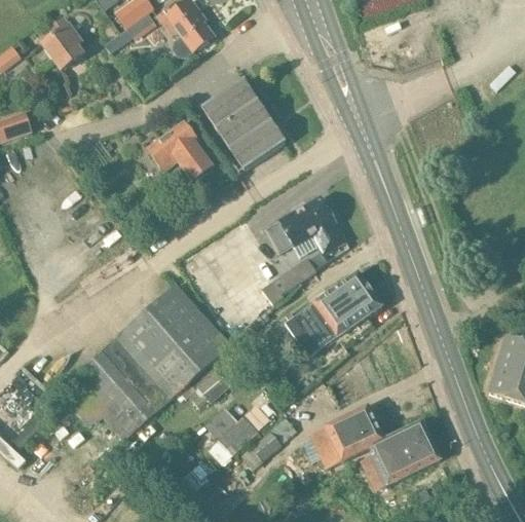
[(126,27),(154,6),(150,0),(125,0),(114,8),(126,27)]
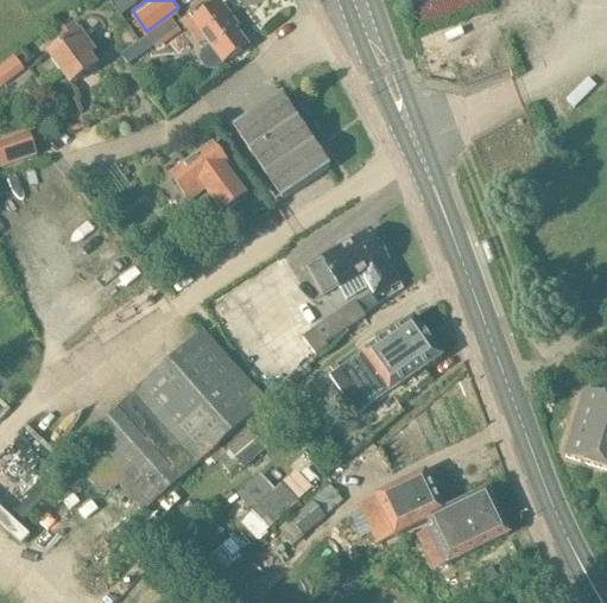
[(189,12),(181,18),(194,37),(201,31),(204,37),(209,42),(201,48),(200,57),(204,65),(214,67),(222,59),(222,61),(246,43),(227,16),(229,13),(221,0),(219,0),(194,18),(189,12)]
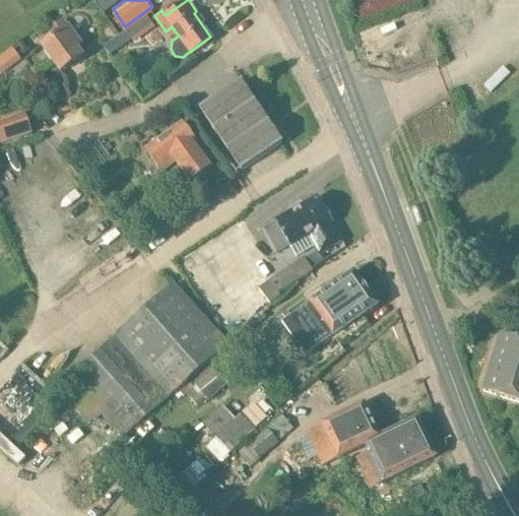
[(53,36),(41,46),(60,71),(81,54),(75,46),(79,43),(61,17),(47,28),(53,36)]
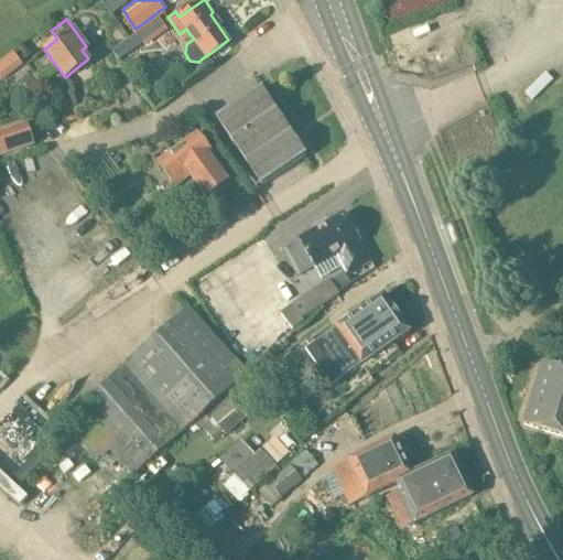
[(118,57),(142,41),(133,29),(109,46),(118,57)]
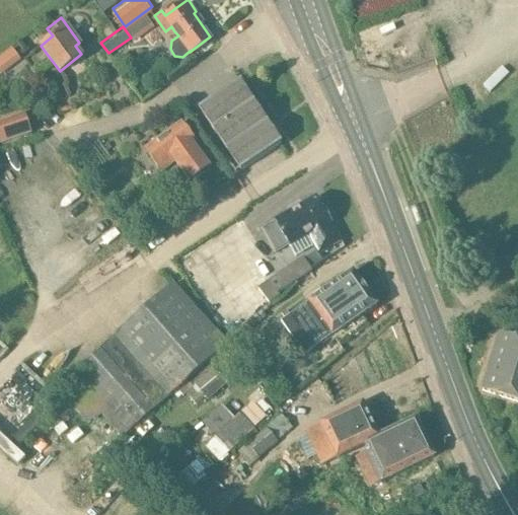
[(11,46),(0,54),(0,70),(19,56),(11,46)]
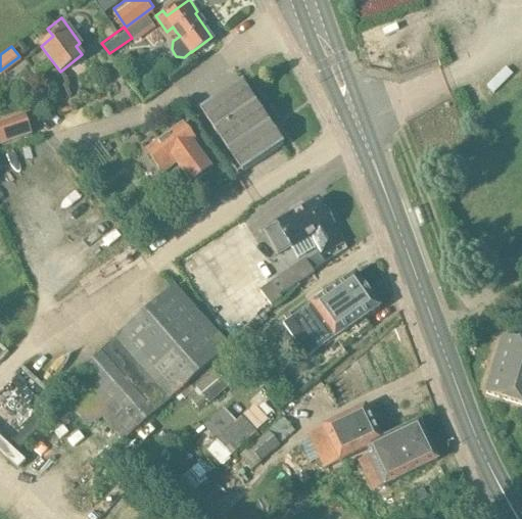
[(242,170),(283,142),(242,80),(200,108),(242,170)]
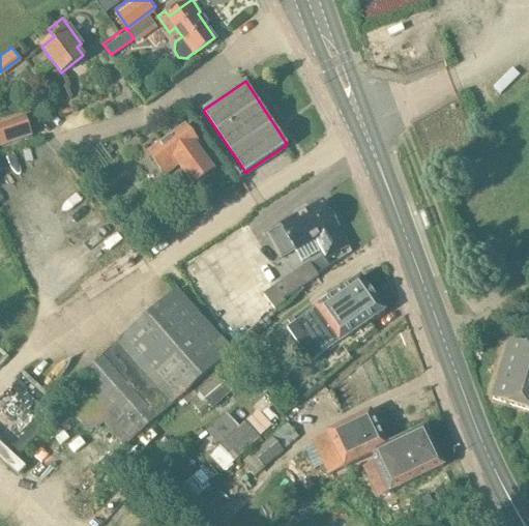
[(0,141),(34,128),(26,110),(0,119),(0,141)]
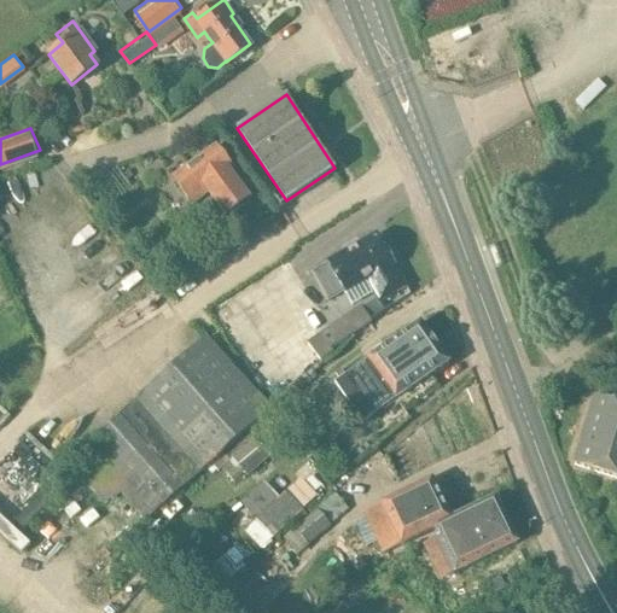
[(249,196),(230,169),(232,167),(215,144),(172,174),(191,200),(207,188),(225,212),(249,196)]
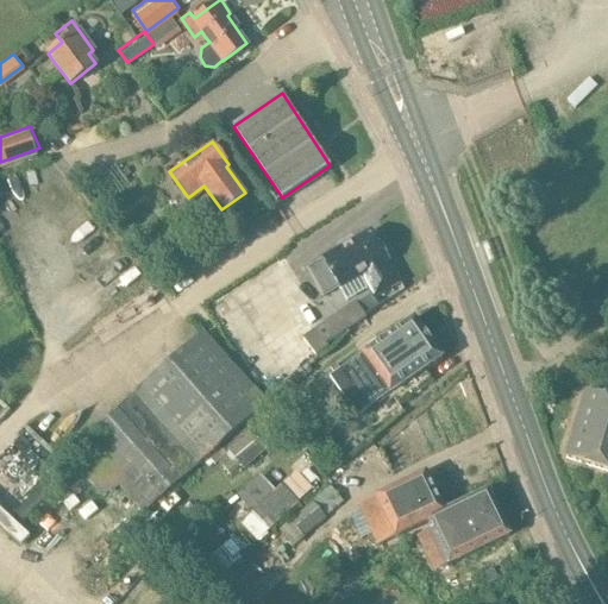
[(337,249),(324,257),(340,284),(342,285),(356,277),(358,281),(364,277),(368,284),(373,293),(400,277),(388,256),(389,249),(384,240),(378,240),(371,228),(356,237),(351,233),(336,241),(337,249)]
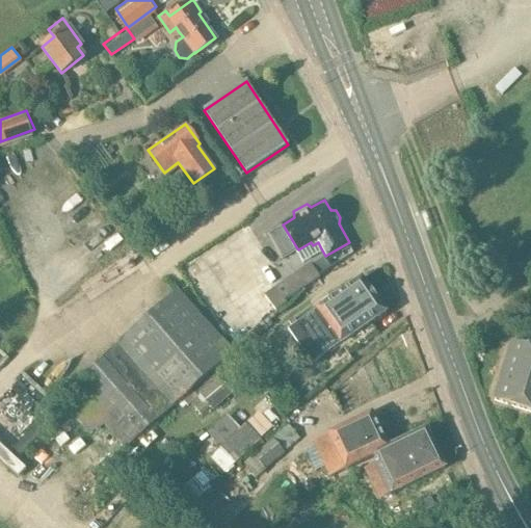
[(275,306),(288,297),(286,294),(319,271),(310,258),(264,289),(275,306)]
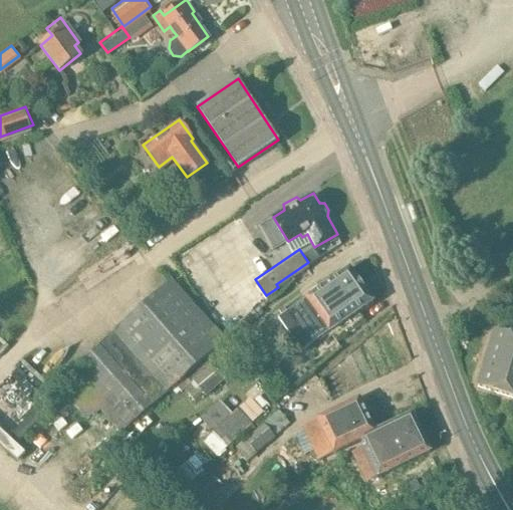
[(281,313),(278,316),(301,348),(328,329),(334,338),(363,317),(358,310),(359,309),(372,299),(349,266),(305,297),(286,310),(283,306),(279,309),(281,313)]
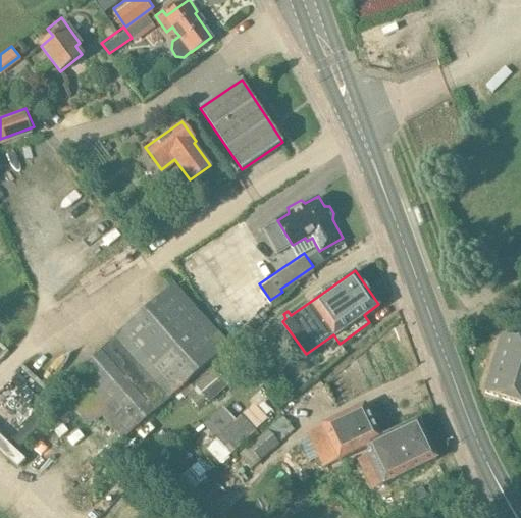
[(170,397),(190,380),(212,359),(229,345),(173,283),(114,334),(114,335),(82,363),(93,375),(66,401),(90,423),(100,413),(121,438),(169,396),(170,397)]
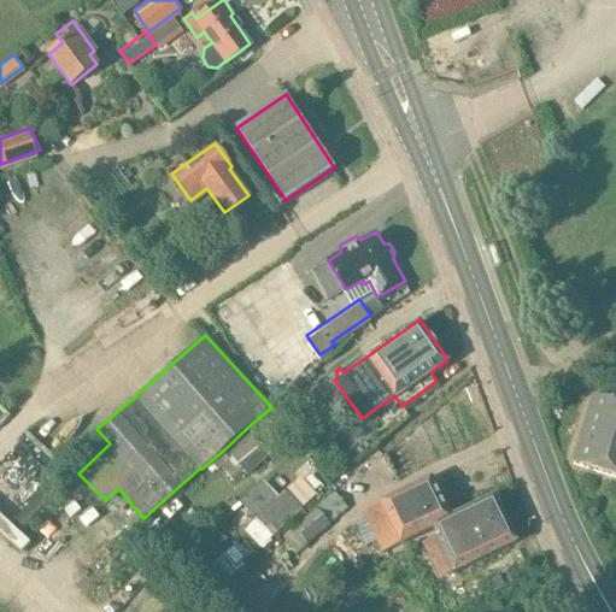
[(615,474),(615,400),(592,393),(572,460),(615,474)]
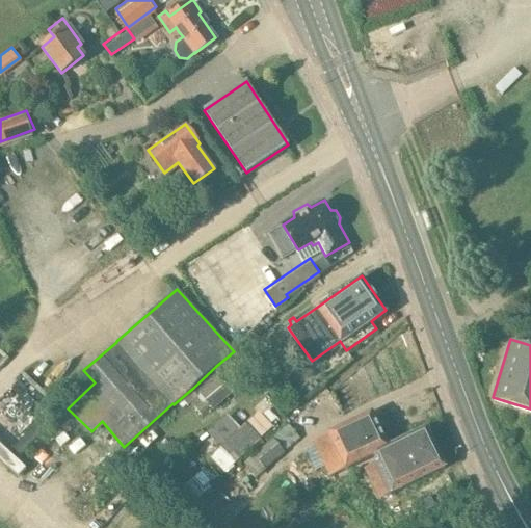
[(212,408),(233,391),(218,374),(198,392),(212,408)]
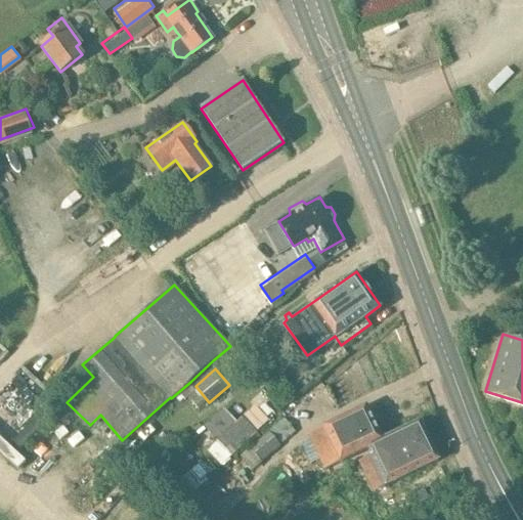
[(308,436),(300,440),(309,461),(318,457),(323,467),(341,460),(366,446),(383,438),(365,403),(323,424),(323,425),(307,433),(308,436)]
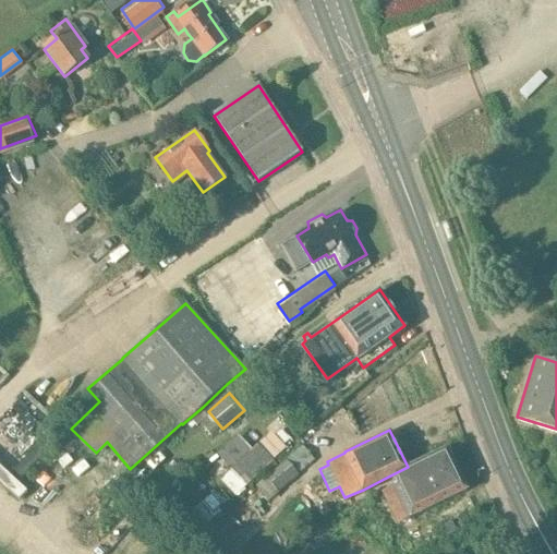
[(245,484),(273,458),(257,442),(252,447),(238,432),(217,452),(231,467),(230,468),(245,484)]
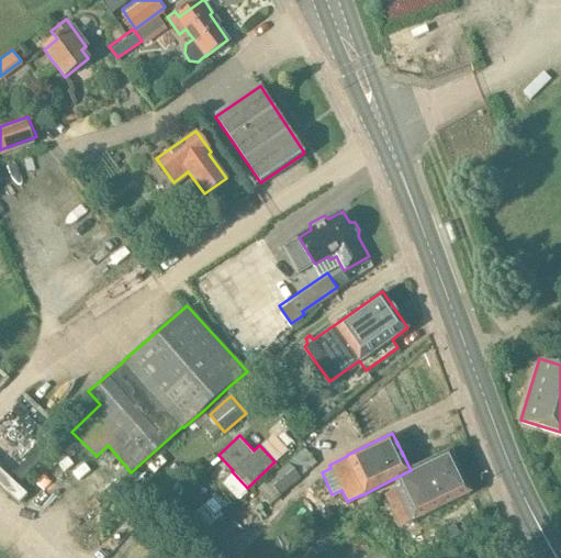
[(301,450),(289,460),(301,475),(313,464),(301,450)]
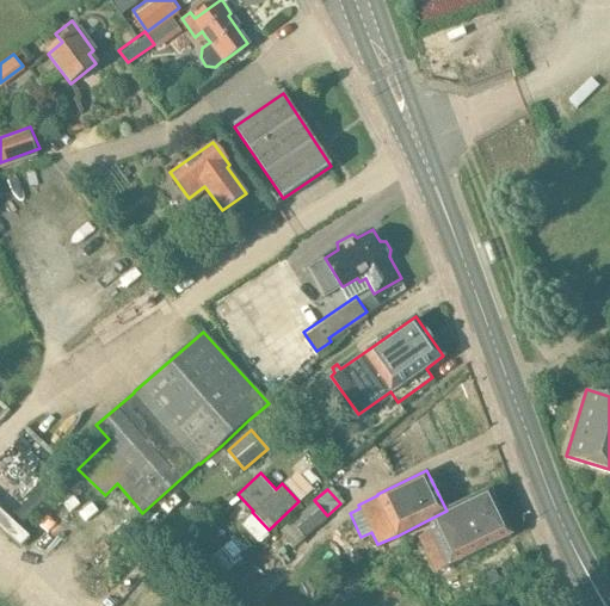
[(490,489),(453,507),(473,550),(510,532),(490,489)]
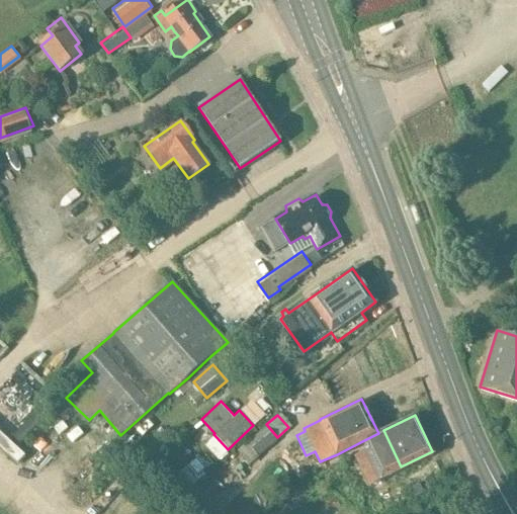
[(258,453),(276,438),(265,425),(247,440),(258,453)]
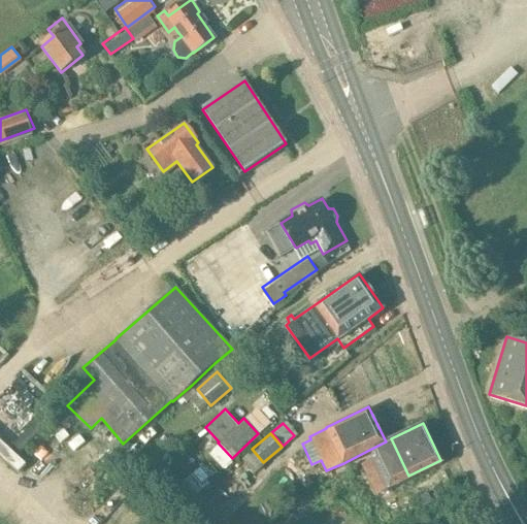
[(373,458),(363,463),(376,491),(408,476),(391,438),(386,441),(369,450),(373,458)]
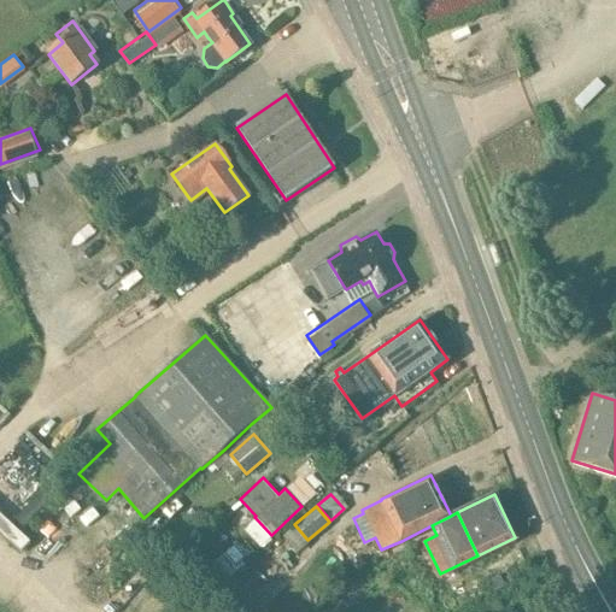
[(271,535),(254,517),(244,527),(260,545),(271,535)]
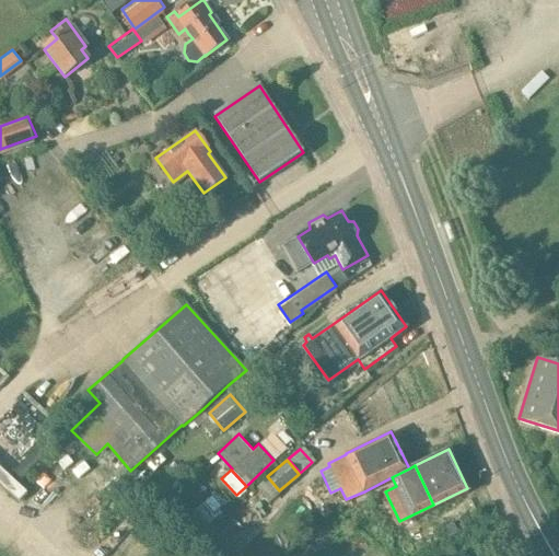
[(177,499),(169,507),(176,516),(185,508),(177,499)]
